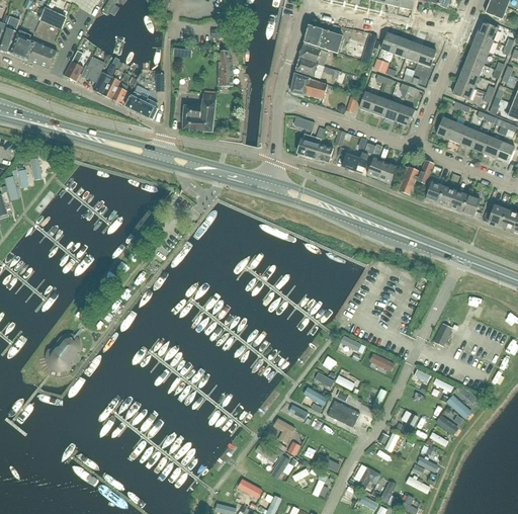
[(401,0),(400,5),(412,8),(414,0),(401,0)]
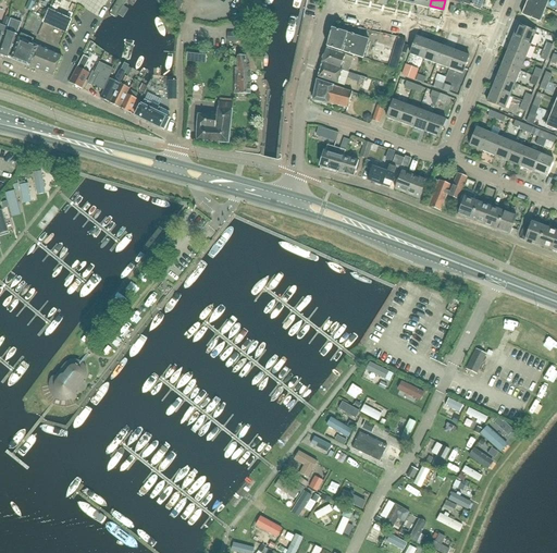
[(545,5),(531,0),(528,0),(522,12),(540,19),(545,5)]
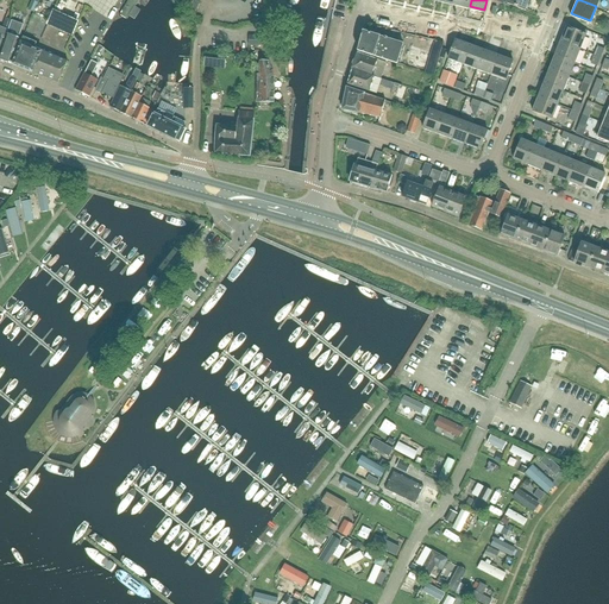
[(26,30),(42,33),(45,17),(30,13),(26,30)]
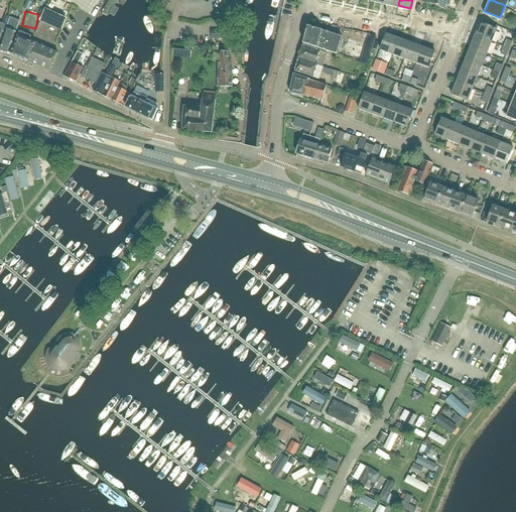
[(4,12),(1,22),(6,24),(9,14),(4,12)]
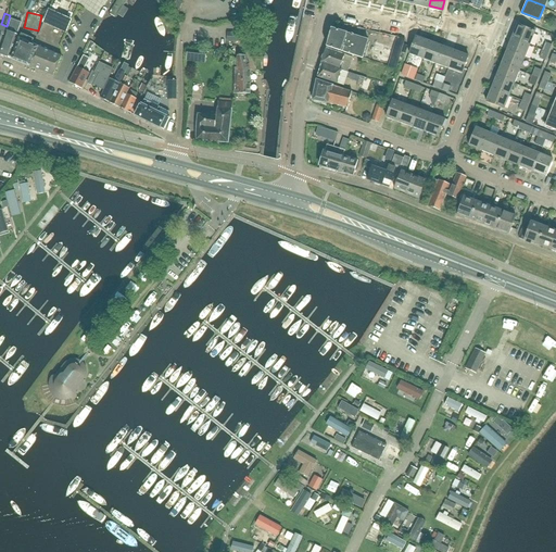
[(3,34),(0,45),(0,51),(9,55),(16,33),(22,19),(11,15),(7,26),(5,28),(3,34)]
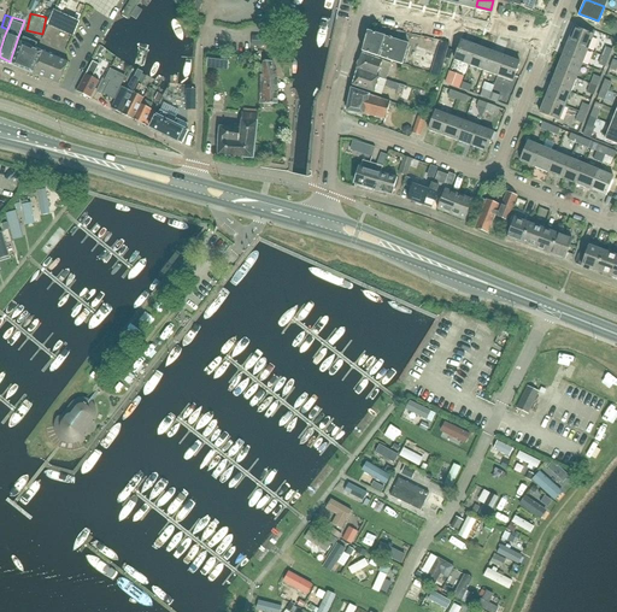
[(568,39),(588,46),(593,31),(574,24),(568,39)]
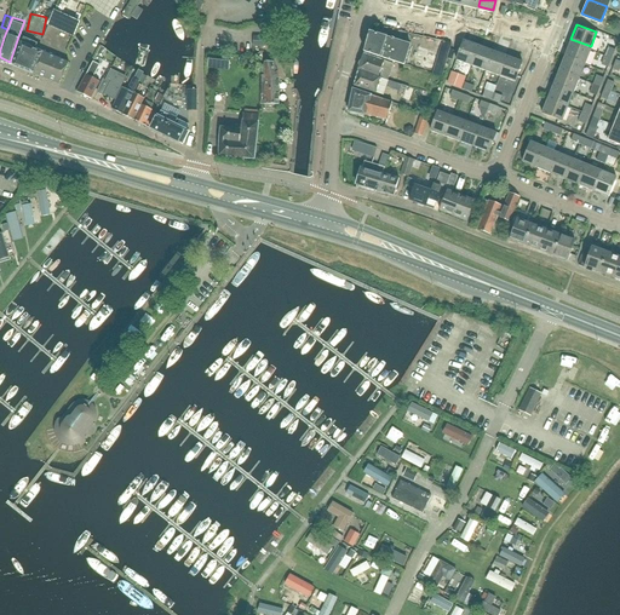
[(363,49),(403,61),(411,41),(369,28),(363,49)]
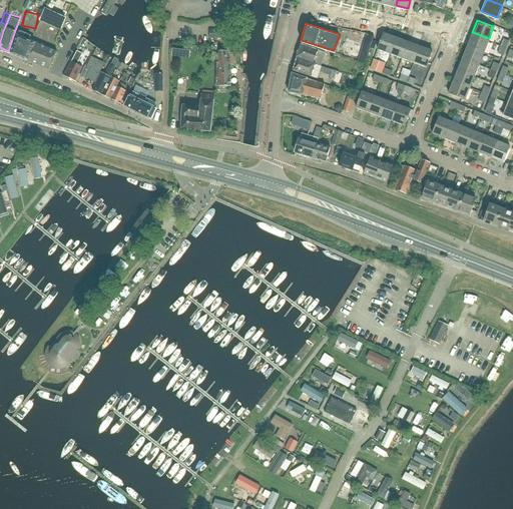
[(209,35),(221,36),(222,27),(209,26),(209,35)]
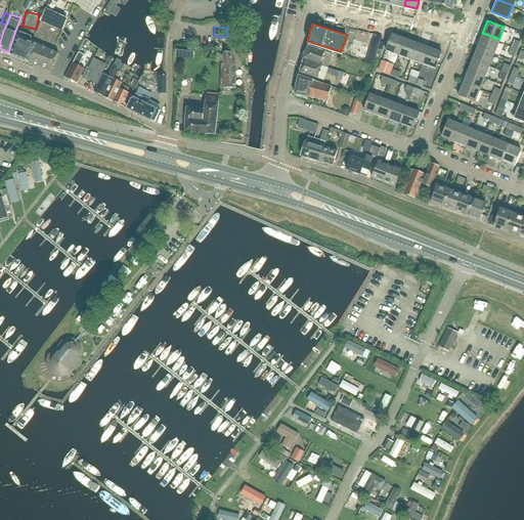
[(28,59),(35,42),(36,41),(38,36),(19,29),(18,32),(10,52),(28,59)]
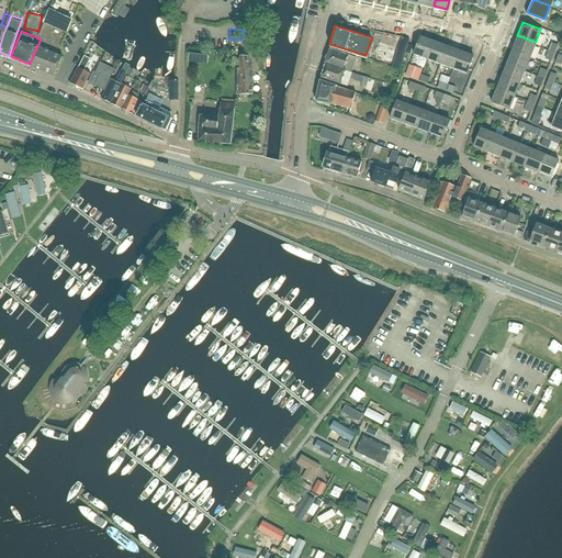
[(426,56),(433,38),(419,33),(413,52),(426,56)]
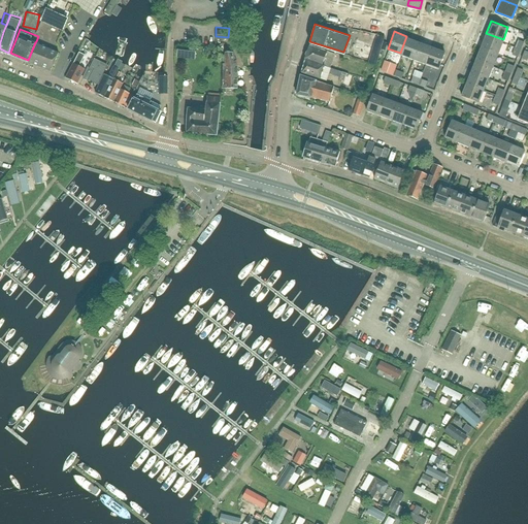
[(498,52),(503,39),(486,33),(482,45),(498,52)]
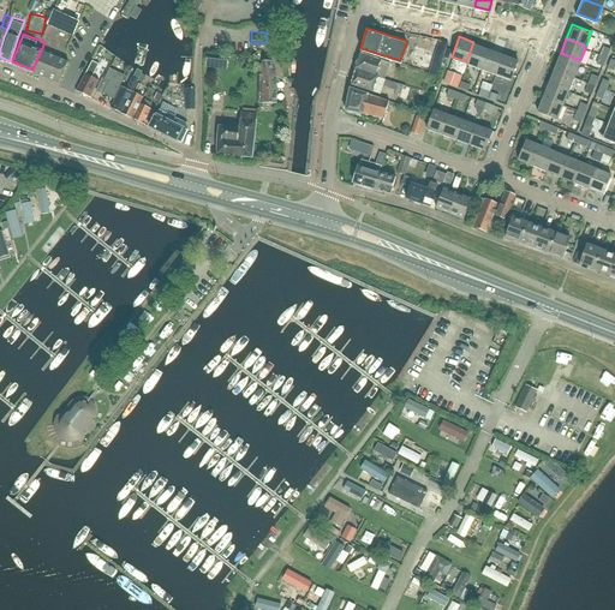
[(488,47),(473,42),(466,61),(481,67),(488,47)]
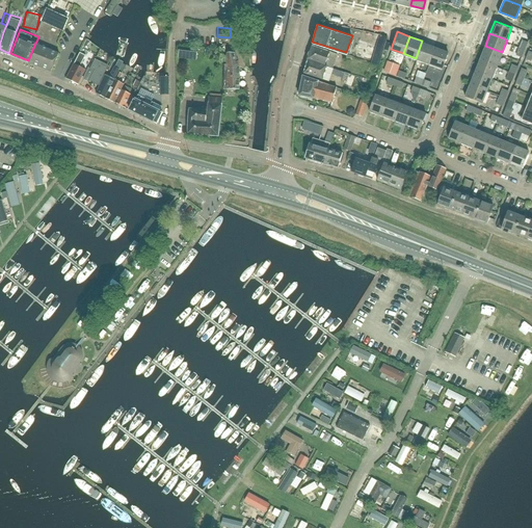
[(519,45),(525,48),(528,40),(522,36),(519,45)]
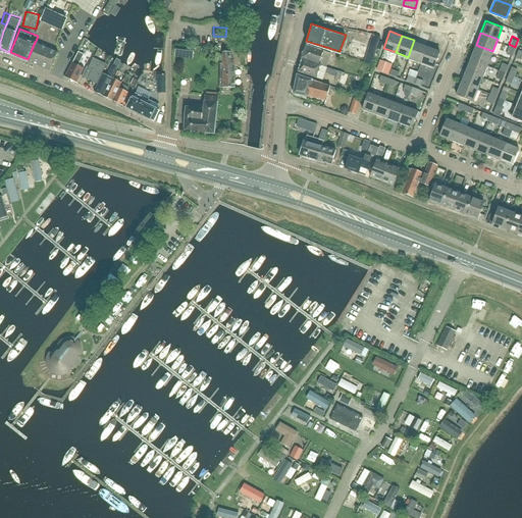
[(420,61),(426,44),(414,40),(408,57),(420,61)]
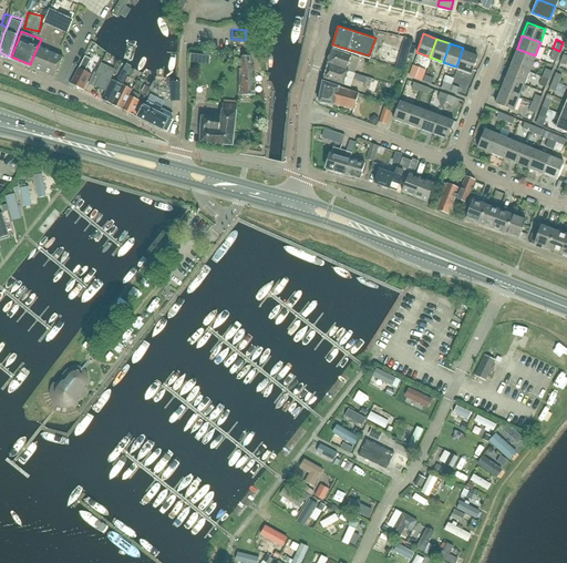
[(38,45),(30,64),(54,74),(62,55),(38,45)]
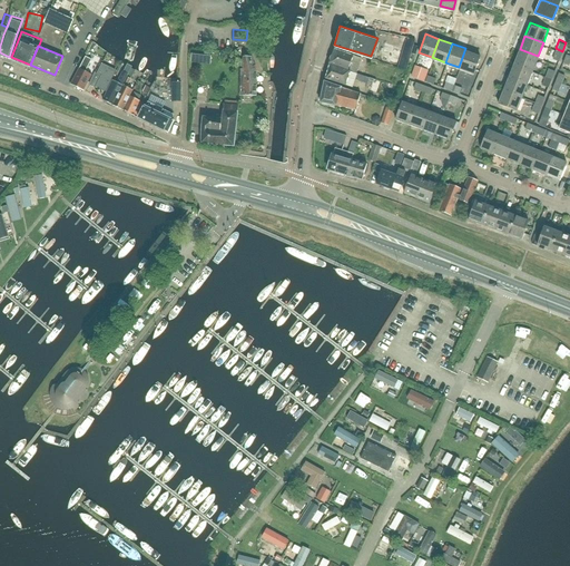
[(330,60),(347,67),(356,69),(362,54),(354,50),(353,52),(334,46),(330,60)]
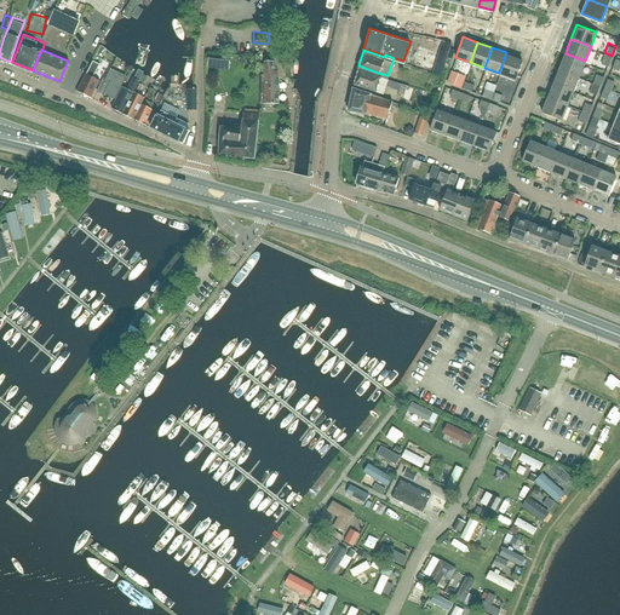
[(441,73),(447,55),(437,51),(432,69),(441,73)]
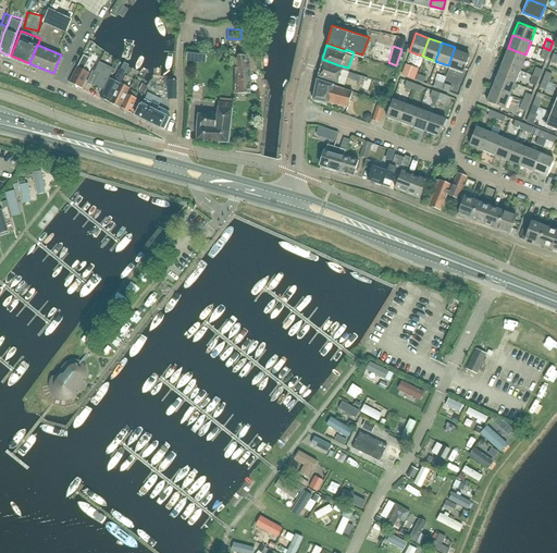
[(455,47),(448,65),(461,70),(468,52),(455,47)]
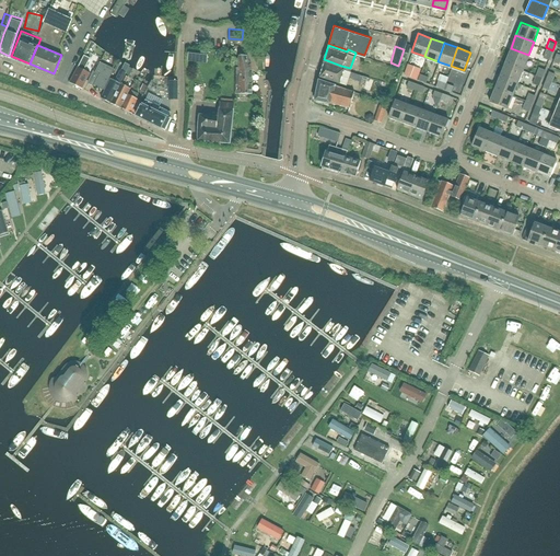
[(549,58),(552,50),(546,47),(543,55),(549,58)]
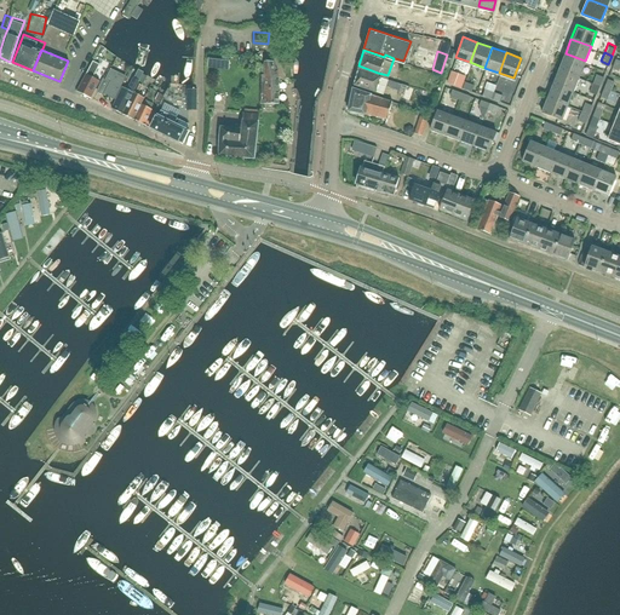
[(566,53),(560,68),(579,75),(585,61),(566,53)]
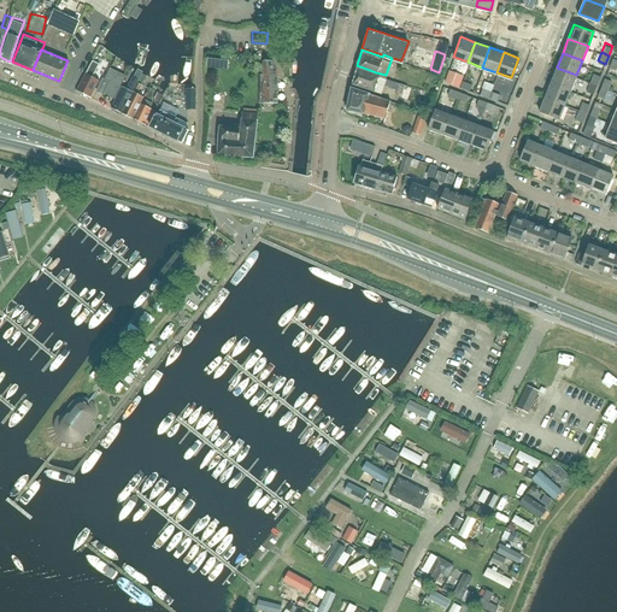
[(93,75),(99,62),(93,58),(86,71),(84,74),(76,87),(90,94),(99,77),(93,75)]
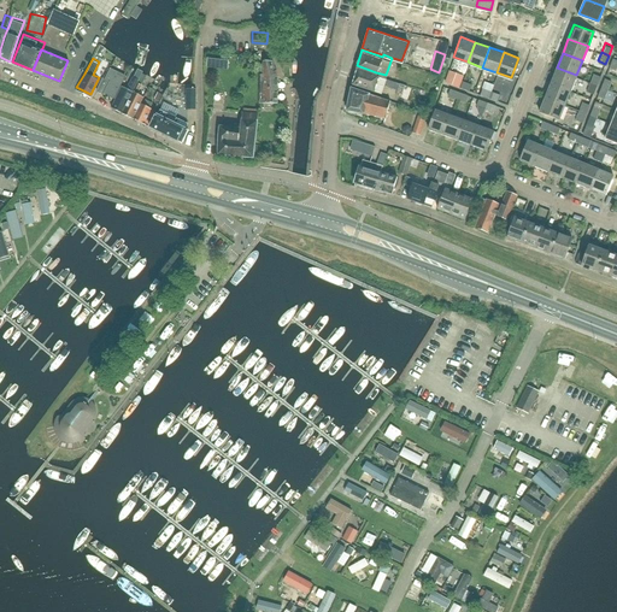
[(260,71),(260,81),(260,84),(277,86),(277,74),(272,58),(263,58),(263,62),(260,62),(260,71)]
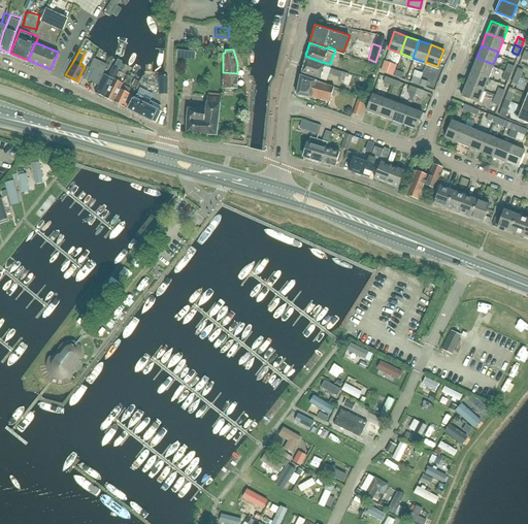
[(97,82),(104,67),(107,62),(96,56),(94,55),(89,64),(83,75),(89,78),(89,77),(97,82)]
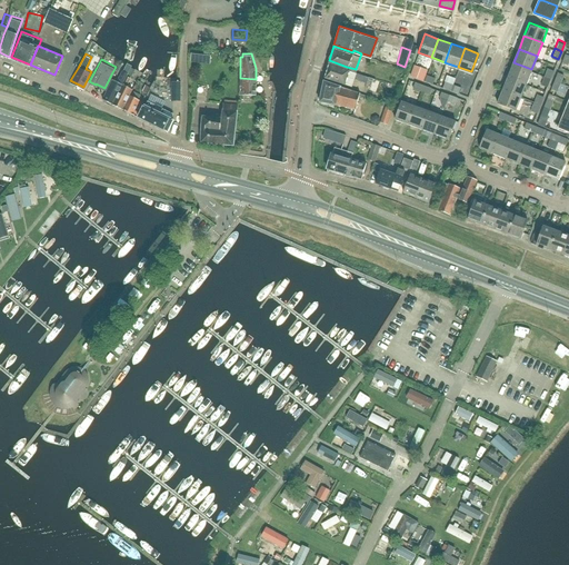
[(322,75),(345,82),(348,75),(357,77),(360,79),(367,81),(369,75),(359,71),(350,68),(347,67),(329,60),(322,75)]
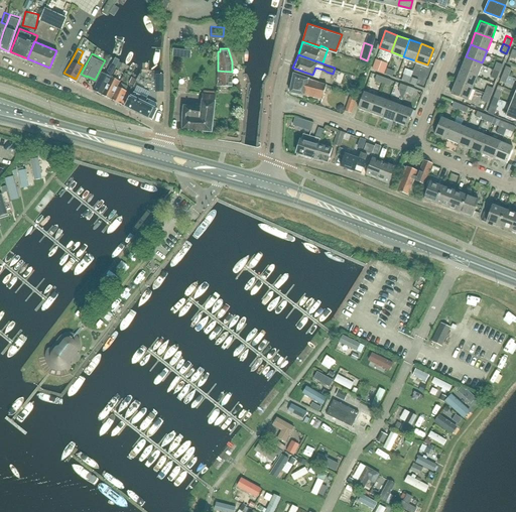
[(376,56),(376,55),(372,66),(384,71),(388,60),(376,56)]
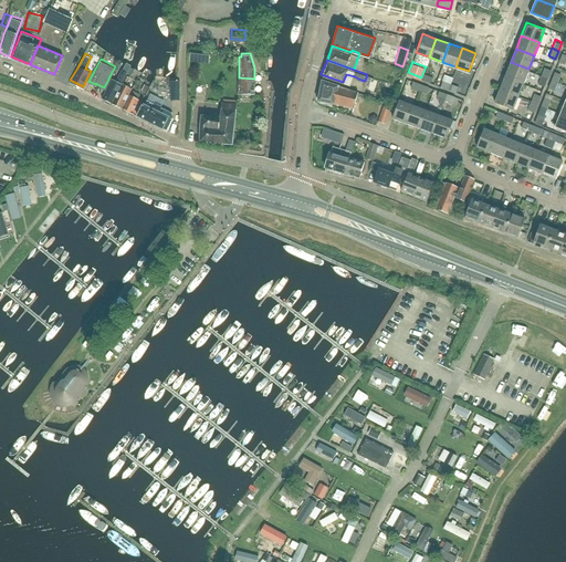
[(511,62),(505,75),(523,82),(528,69),(511,62)]
